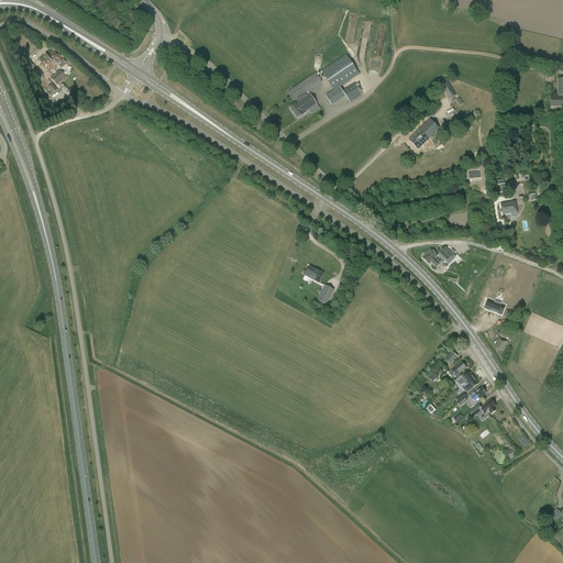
[(50,70),(61,62),(54,54),(43,63),(50,70)]
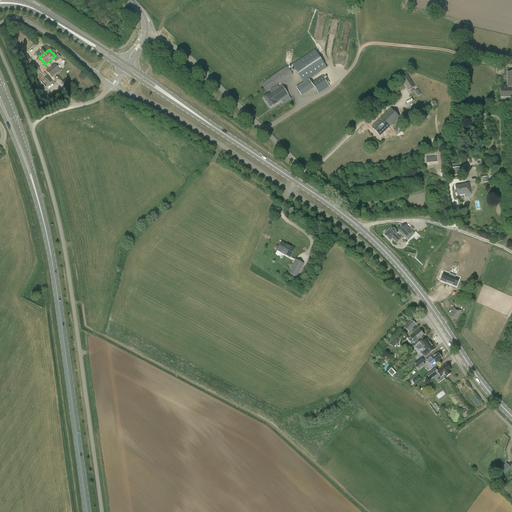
[(304,83),(327,68),(315,50),(292,65),(304,83)]
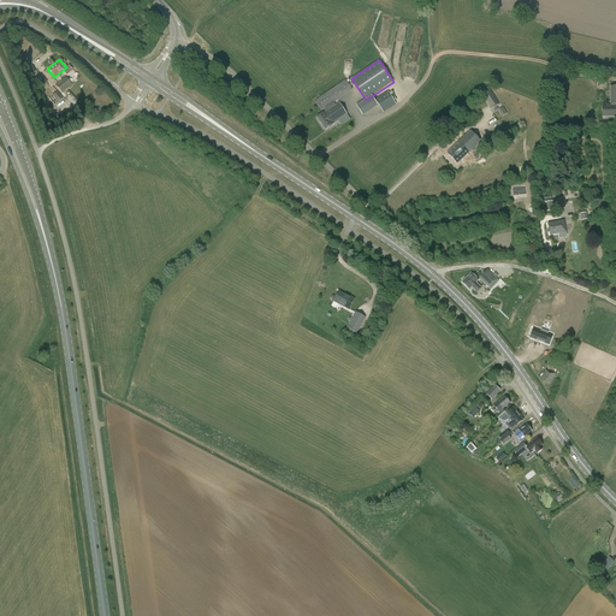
[(29,72),(36,80),(40,75),(34,69),(30,64),(24,70),(28,73),(29,72)]
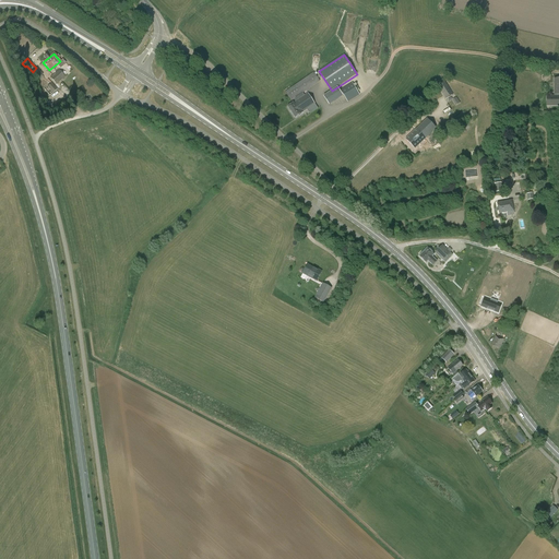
[(38,69),(34,72),(39,78),(38,79),(40,81),(44,78),(42,75),(43,74),(38,69)]
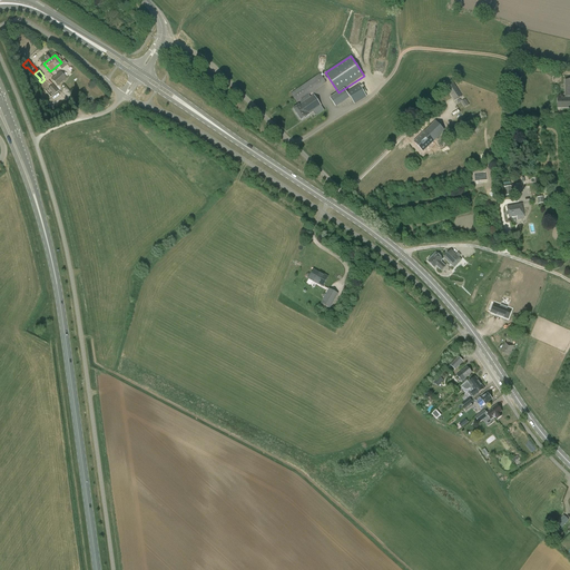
[(67,78),(60,71),(50,79),(57,87),(67,78)]
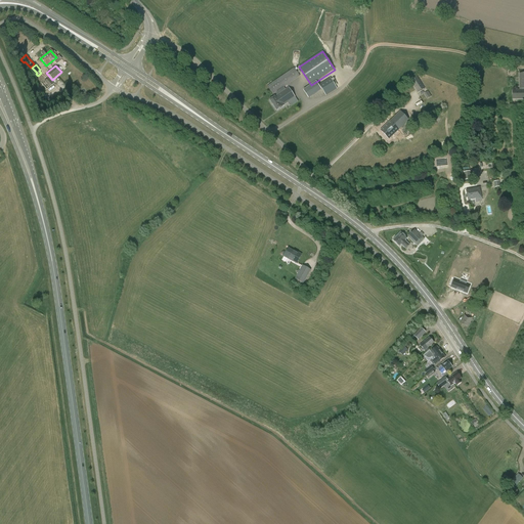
[(295,97),(289,88),(286,90),(284,87),(300,76),(294,68),(267,86),(272,95),(275,93),(277,95),(274,97),(274,96),(269,100),(276,111),(285,105),(284,105),(295,97)]
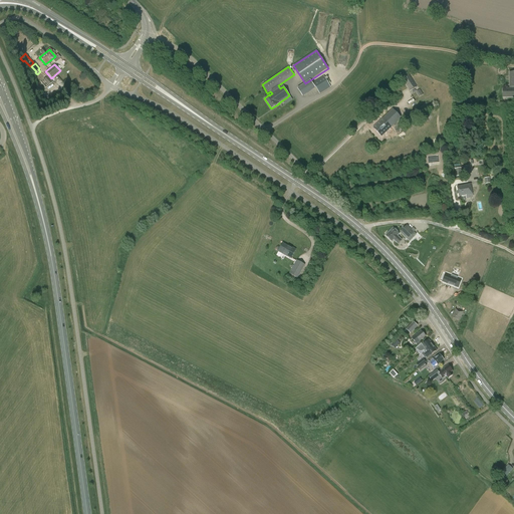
[(503,97),(513,96),(513,71),(509,72),(509,88),(503,88),(503,97)]
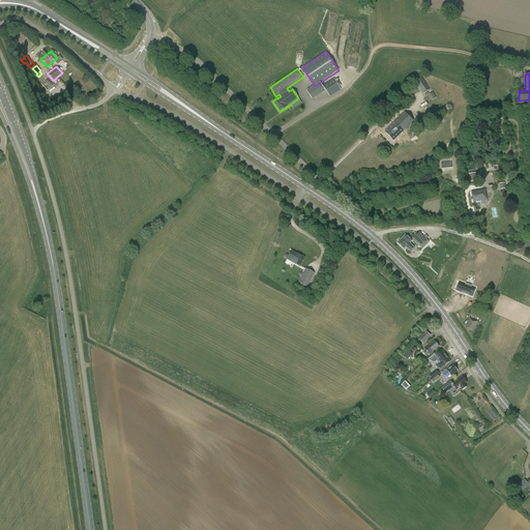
[(422,94),(430,90),(421,78),(415,82),(422,94)]
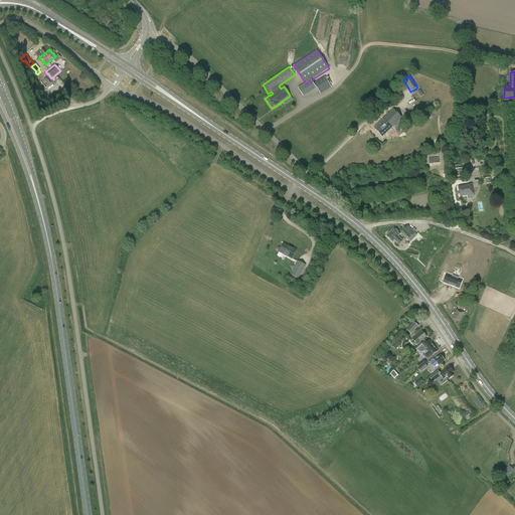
[(44,90),(52,82),(47,76),(39,83),(44,90)]
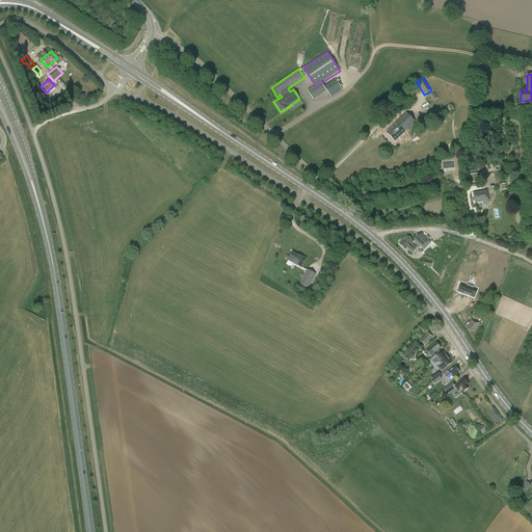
[(335,79),(323,85),(330,98),(342,90),(335,79)]
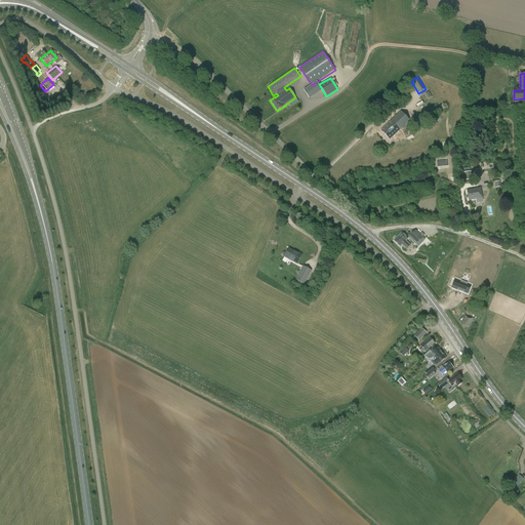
[(309,98),(322,89),(317,82),(304,90),(309,98)]
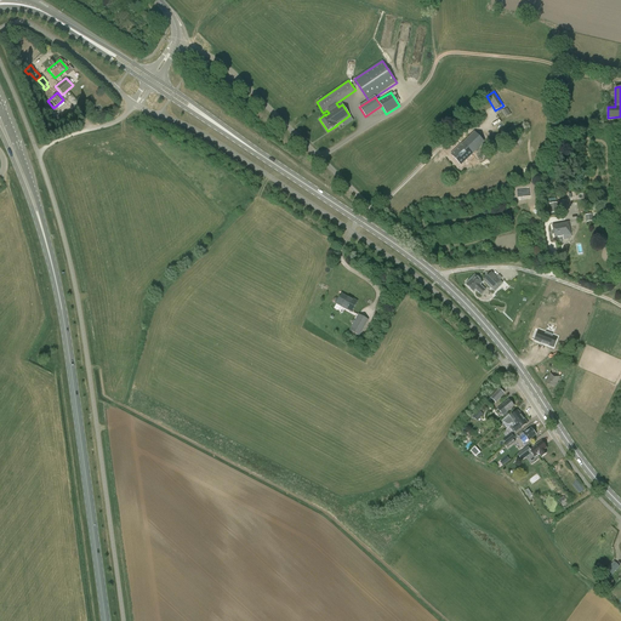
[(474,132),(462,143),(473,154),(485,142),(474,132)]
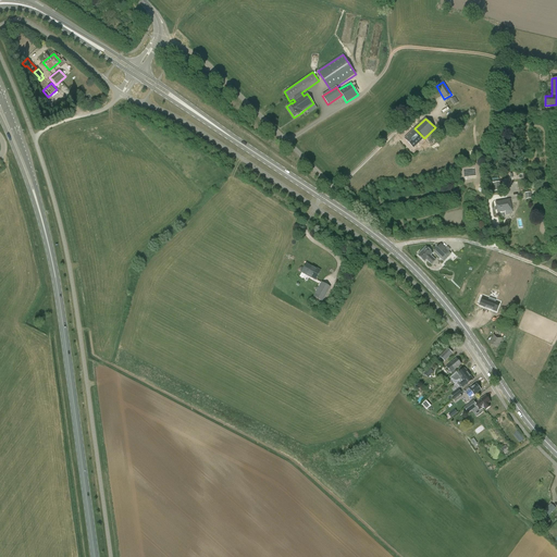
[(413,148),(424,138),(415,128),(404,138),(413,148)]
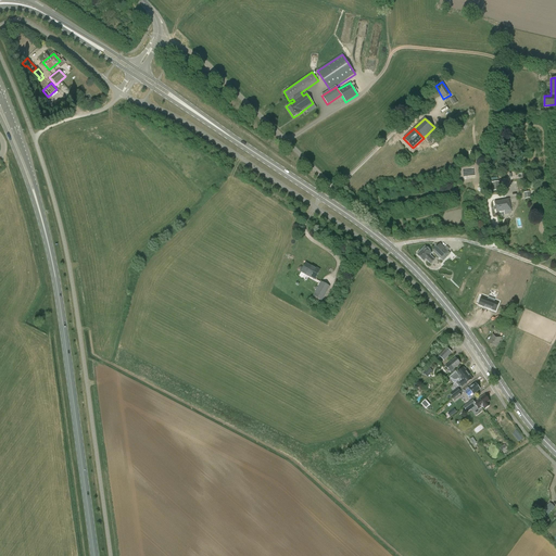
[(494,202),(496,213),(512,210),(509,199),(494,202)]
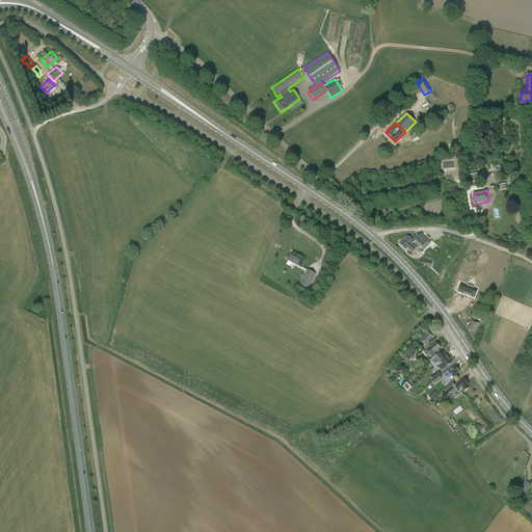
[(431,243),(421,234),(415,241),(424,250),(431,243)]
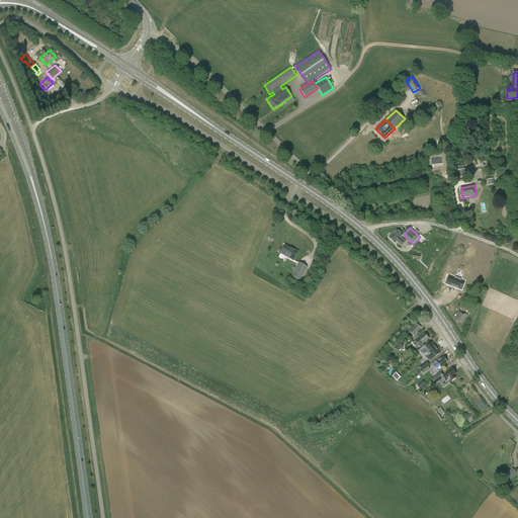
[(389,237),(395,244),(403,236),(397,230),(389,237)]
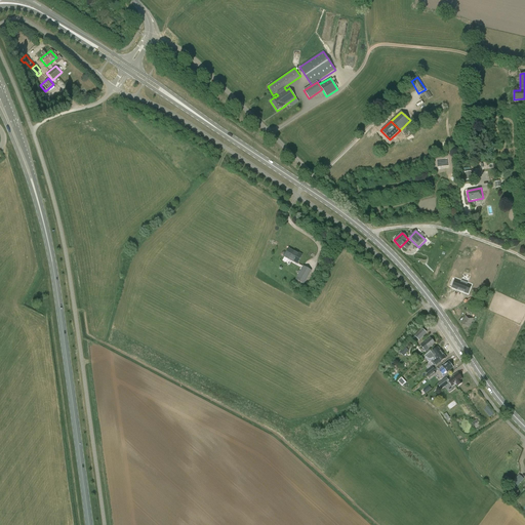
[(288,248),(284,256),(297,264),(303,255),(299,253),(298,254),(288,248)]
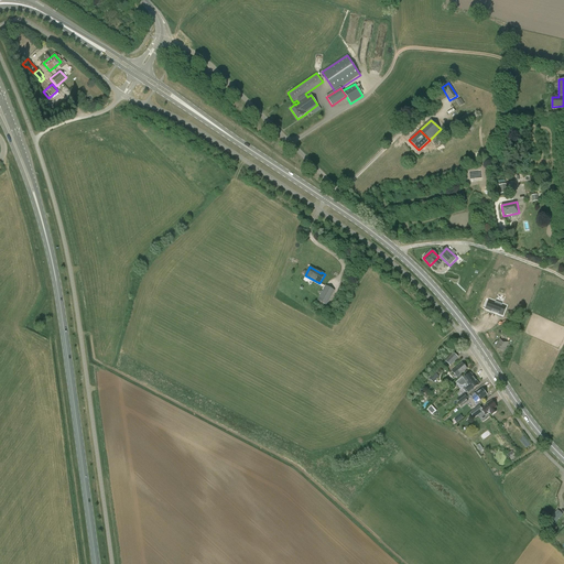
[(335,291),(325,285),(317,301),(326,305),(335,291)]
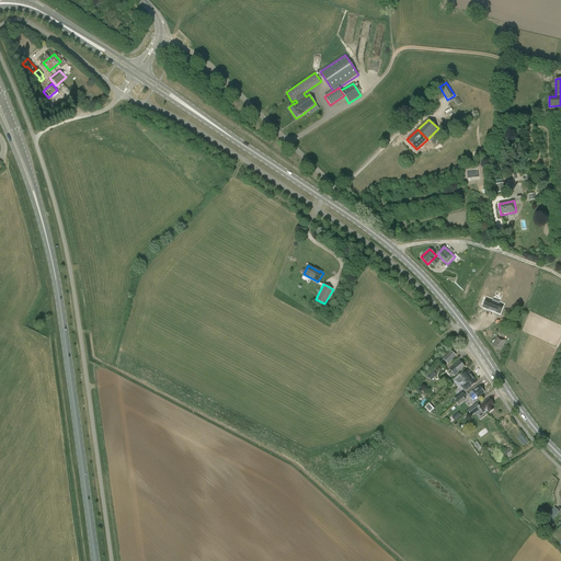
[(483,307),(500,313),(504,305),(503,304),(487,297),(483,307)]
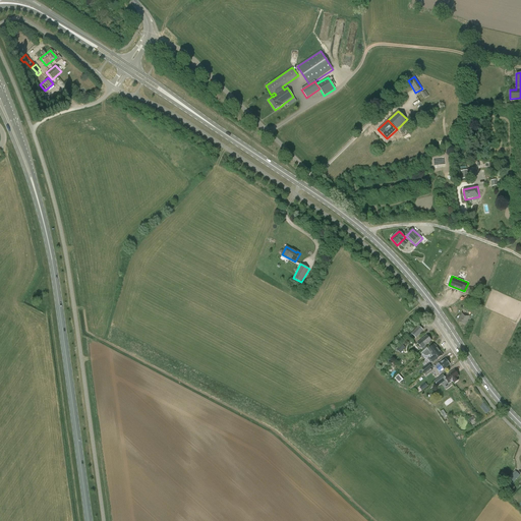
[(461,313),(458,323),(466,326),(469,316),(461,313)]
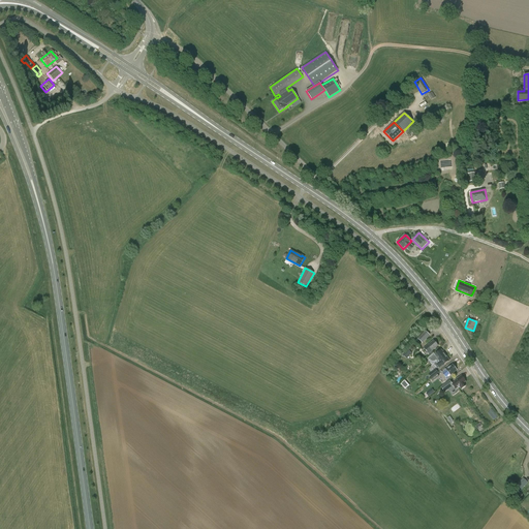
[(415,343),(418,346),(422,342),(429,335),(425,331),(417,339),(418,340),(415,343)]
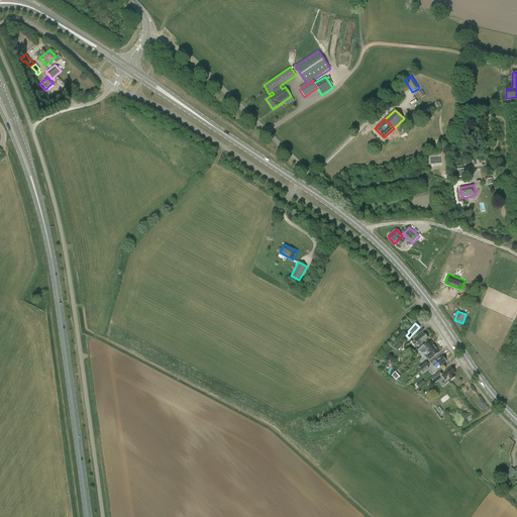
[(428,338),(424,333),(418,338),(415,340),(419,345),(422,342),(422,343),(428,338)]
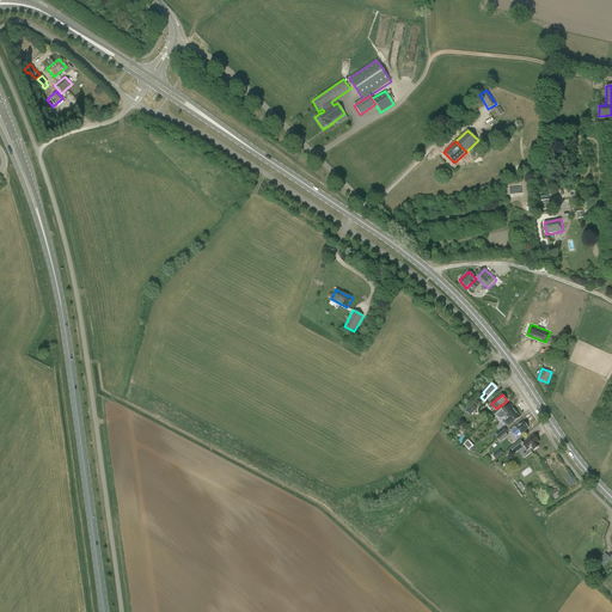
[(507,417),(515,411),(509,404),(494,416),(499,422),(503,418),(505,420),(507,417)]
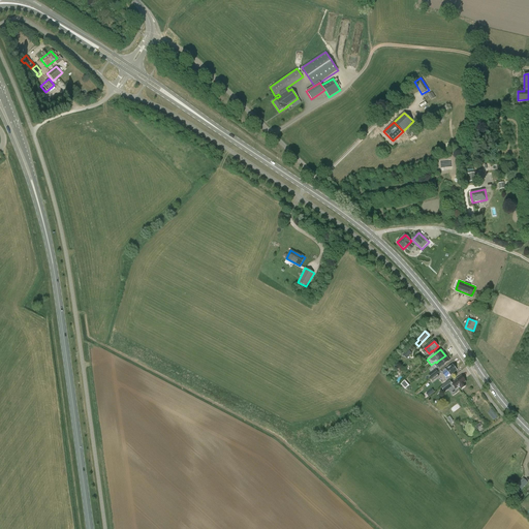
[(438,362),(436,365),(438,368),(441,366),(448,361),(449,361),(445,355),(438,361),(438,362)]
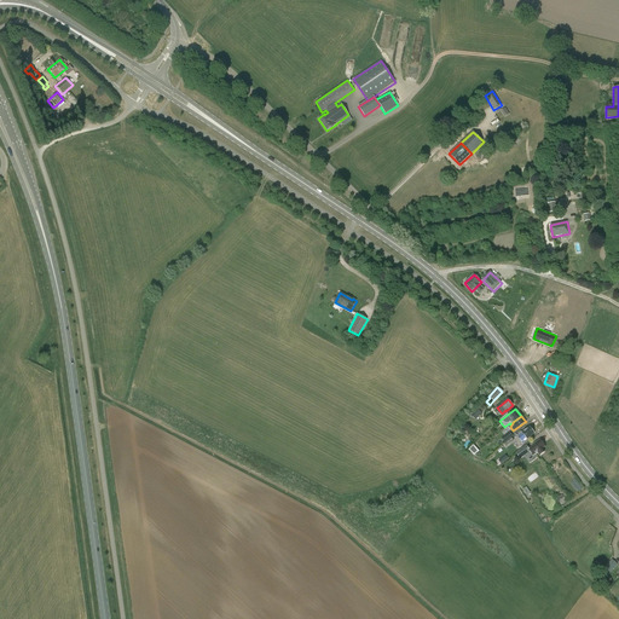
[(530,437),(533,433),(528,427),(525,429),(521,432),(522,433),(518,437),(521,441),(524,440),(524,441),(530,437)]
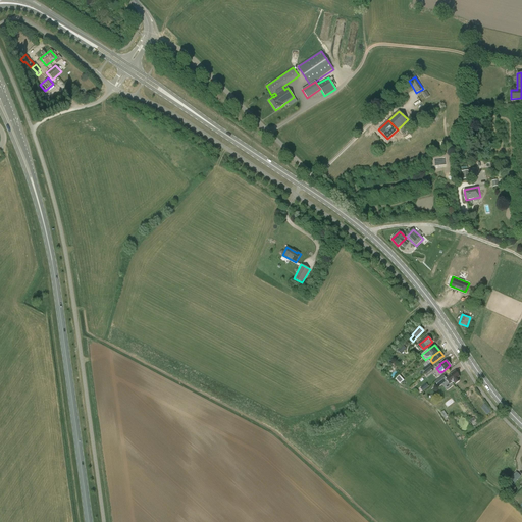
[(424,374),(425,374),(431,369),(430,369),(432,368),(430,364),(423,369),(425,373),(424,374)]
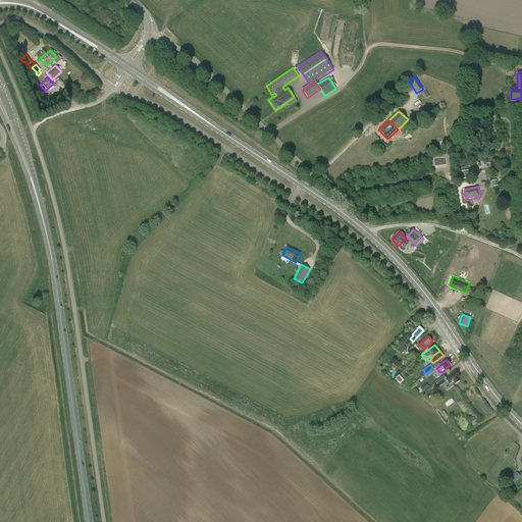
[(455,384),(459,381),(457,378),(457,377),(459,376),(455,371),(452,373),(449,375),(449,376),(446,379),(444,376),(434,382),(435,383),(436,384),(438,386),(447,380),(449,383),(453,380),(455,384)]
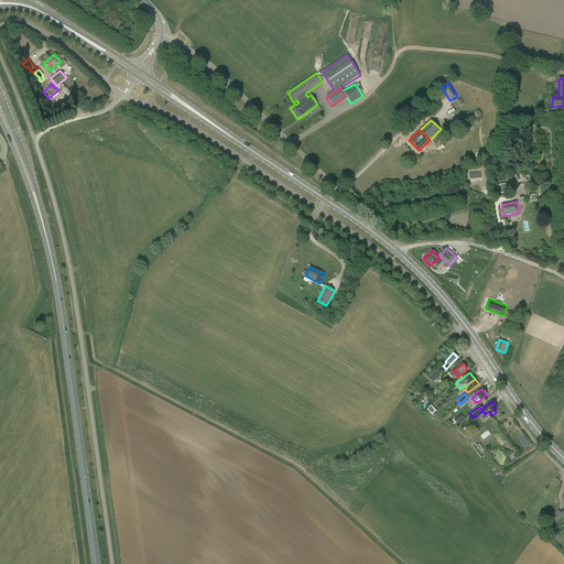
[(436,410),(431,404),(425,409),(432,415),(436,410)]
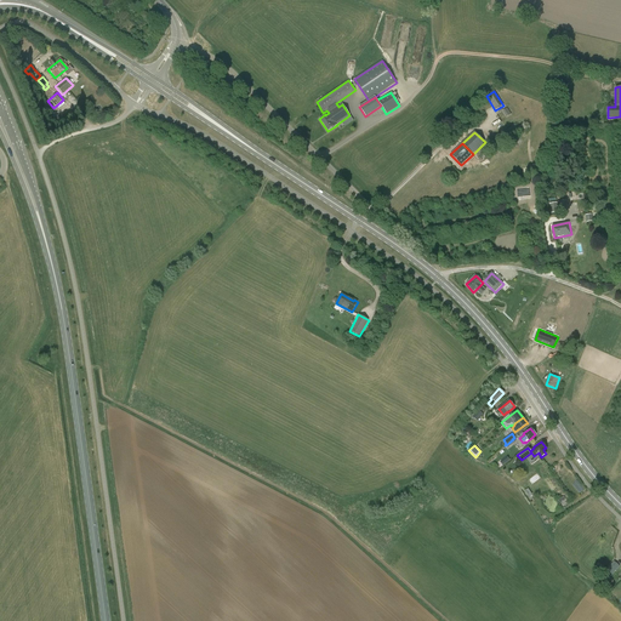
[(607,570),(613,575),(620,567),(614,562),(607,570)]
